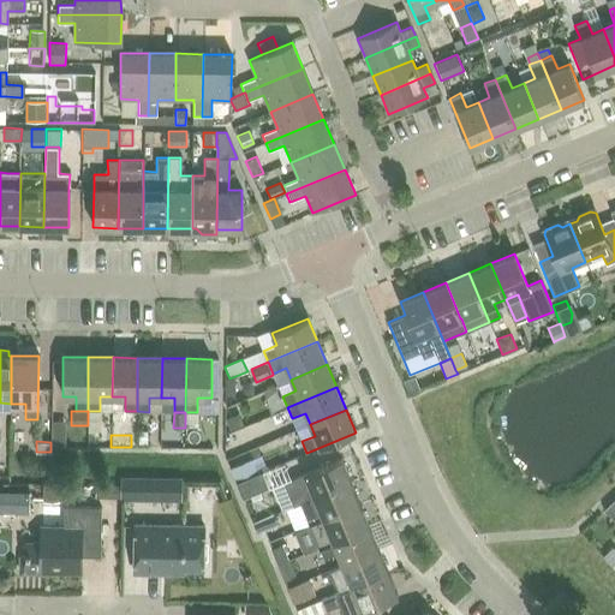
[(230,469),(236,483),(257,473),(251,459),(230,469)]
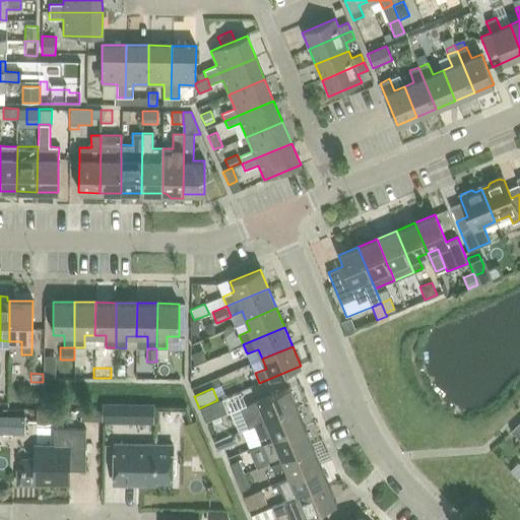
[(254,425),(296,407),(287,388),(240,407),(248,429),(254,426),(254,425)]
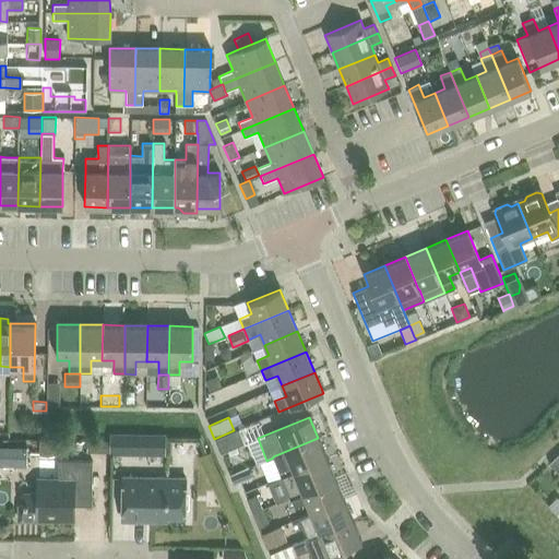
[(221,453),(245,442),(238,428),(234,430),(214,439),(221,453)]
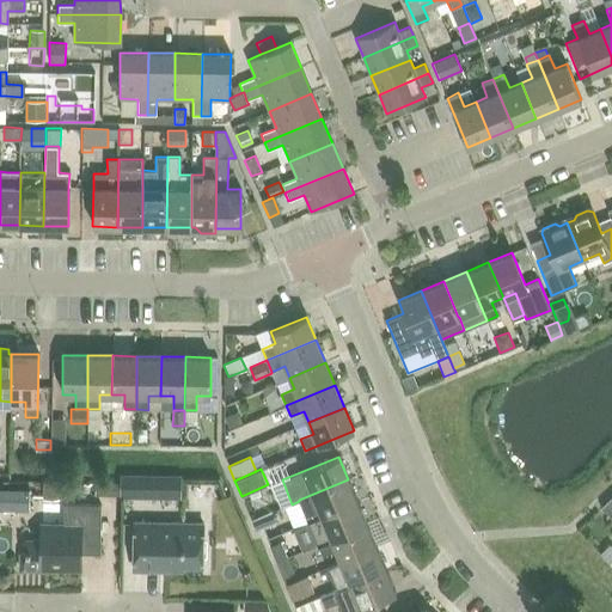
[(120,497),(145,497),(145,484),(145,477),(145,475),(120,475),(120,484),(120,485),(120,487),(120,497)]
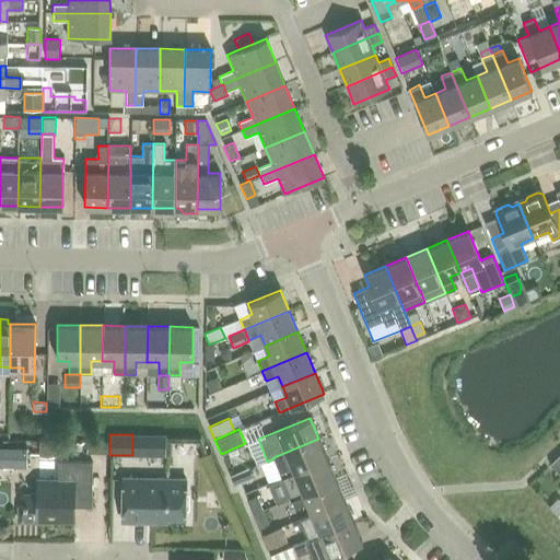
[(327,459),(318,439),(273,457),(273,458),(282,478),(327,459)]
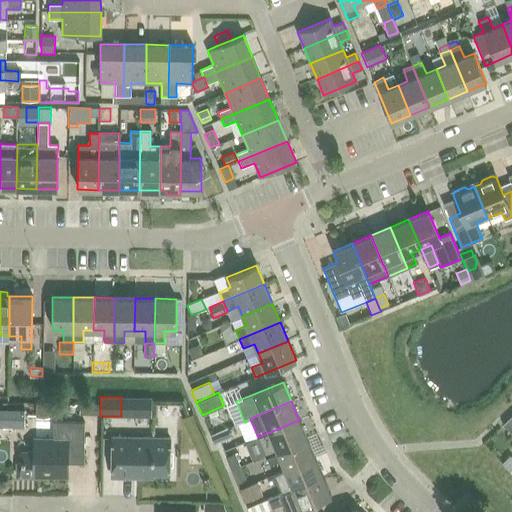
[(36,404),(35,418),(51,418),(51,405),(51,404),(42,404),(36,404)]
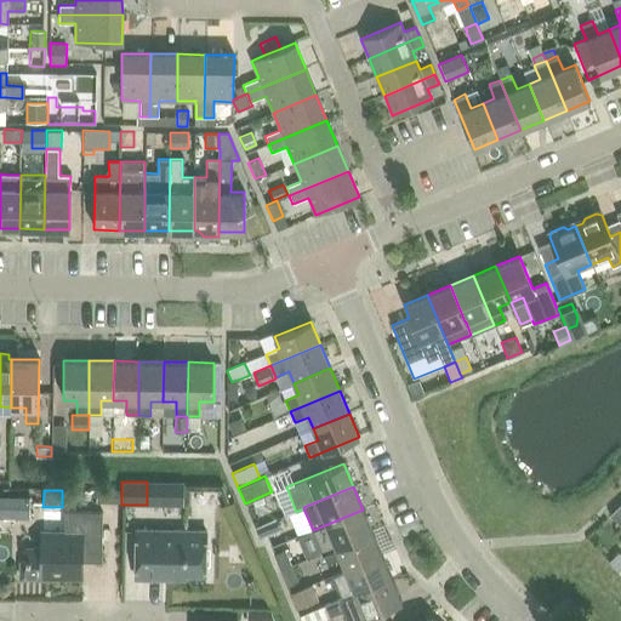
[(620,503),(610,514),(620,524),(620,523),(620,503)]
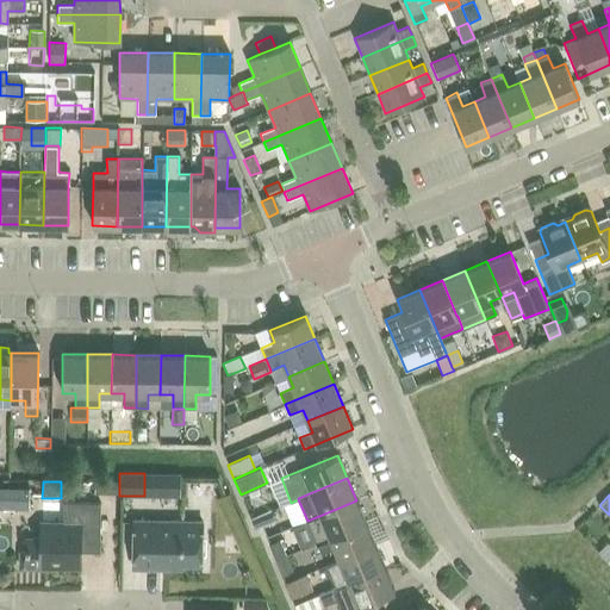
[(366,523),(356,500),(307,521),(317,543),(366,523)]
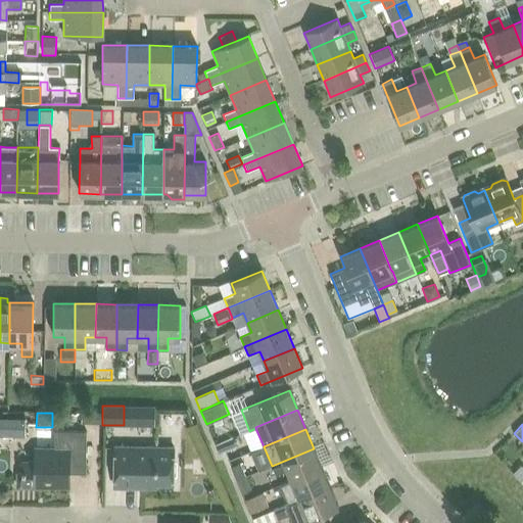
[(21,462),(21,473),(16,473),(16,487),(35,487),(36,486),(68,486),(69,465),(86,465),(86,432),(54,431),(54,448),(35,448),(34,462),(21,462)]
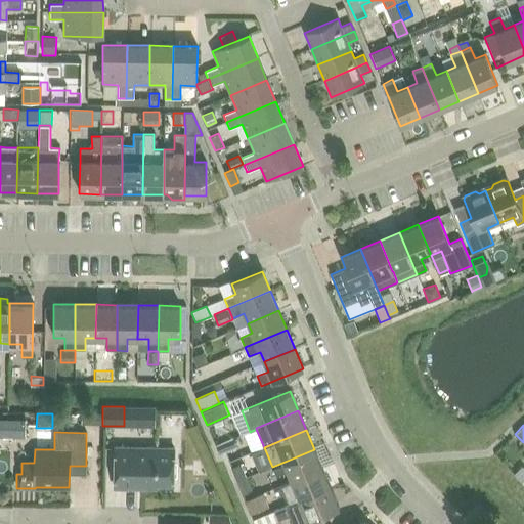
[(233,438),(215,445),(219,454),(224,452),(236,447),(233,438)]
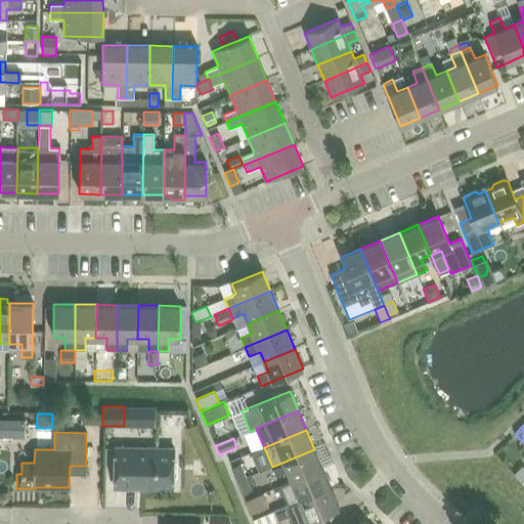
[(145,484),(173,485),(173,448),(115,447),(114,488),(145,488),(145,484)]
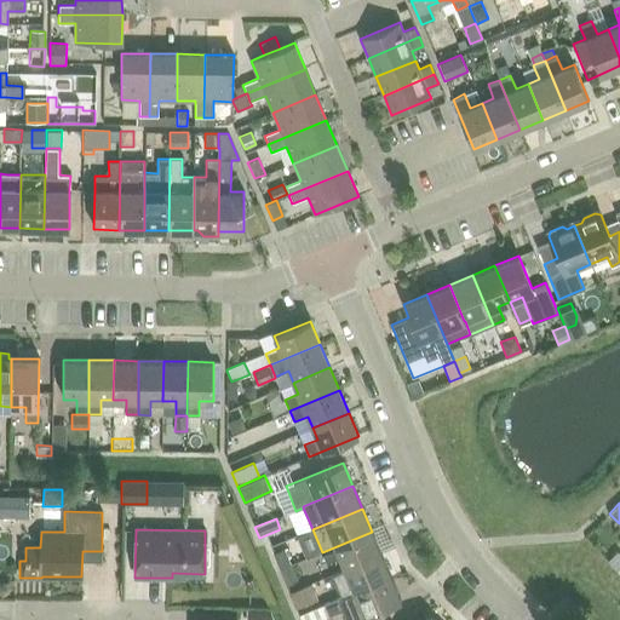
[(382,555),(372,532),(322,552),(326,563),(340,557),(344,568),(344,569),(382,555)]
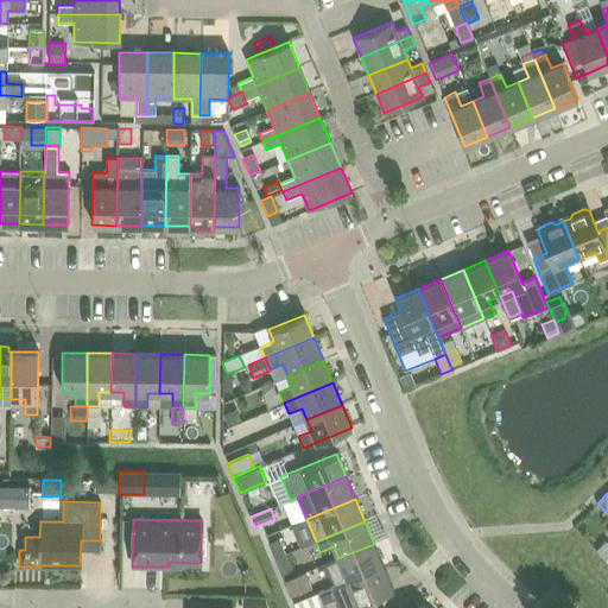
[(274,558),(285,553),(279,538),(267,543),(274,558)]
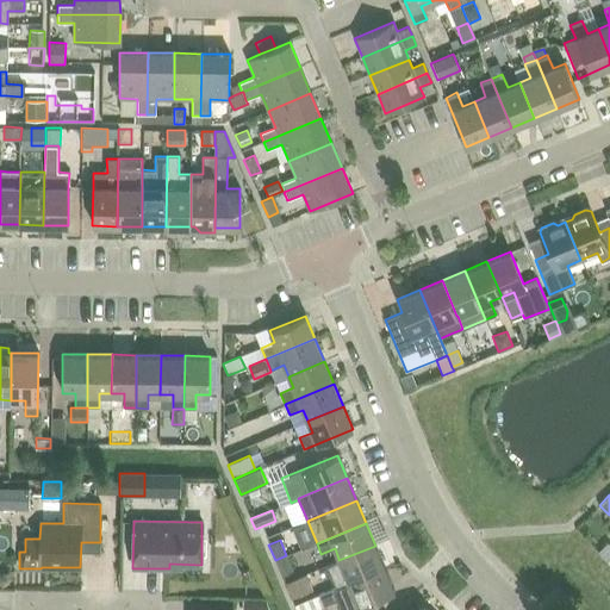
[(303,542),(284,549),(286,554),(304,547),(303,542)]
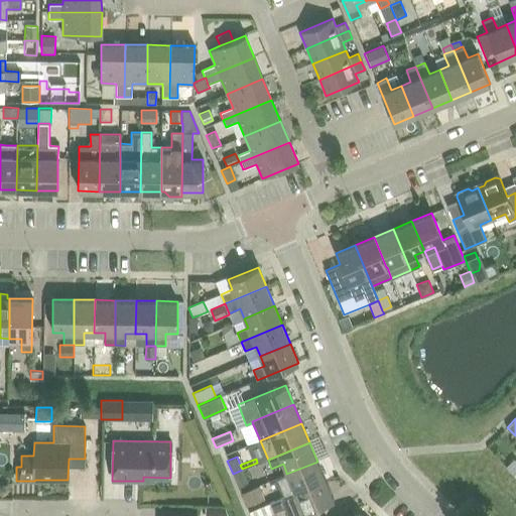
[(515,478),(515,462),(513,459),(505,467),(515,478)]
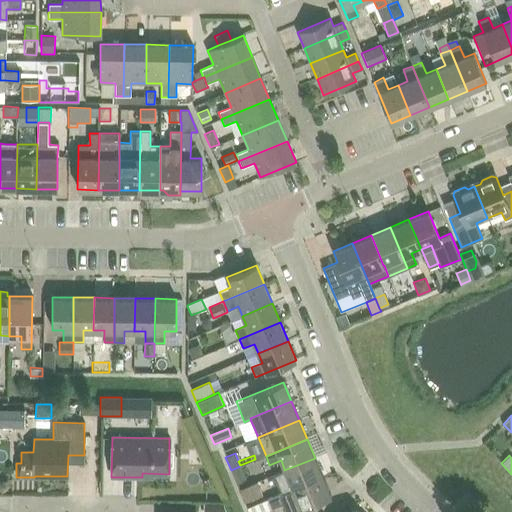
[(284,470),(284,469),(273,474),(281,493),(322,476),(315,458),(284,470)]
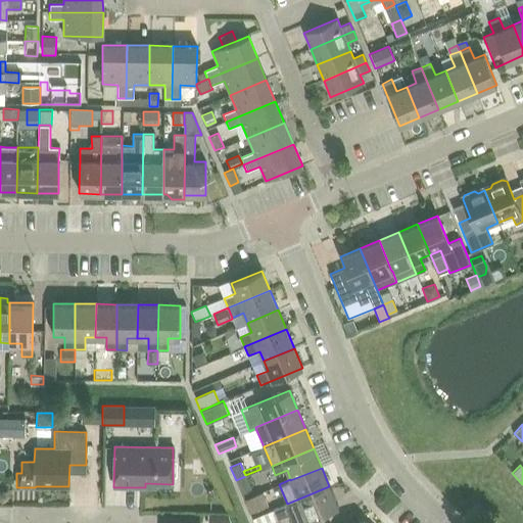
[(250,490),(245,476),(236,480),(241,493),(250,490)]
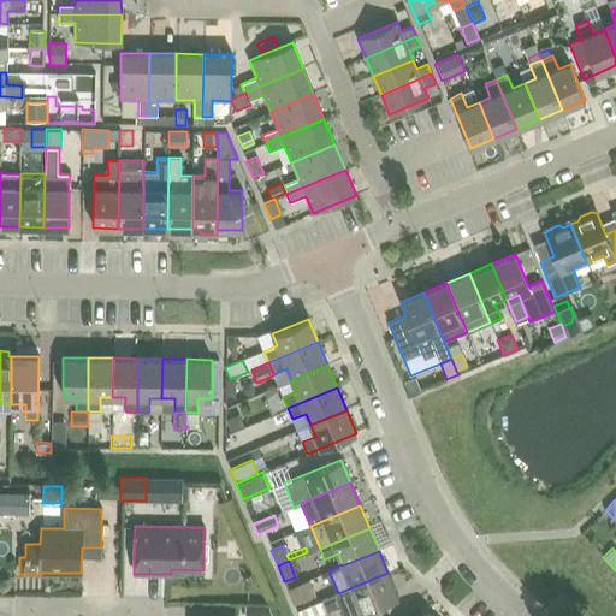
[(338,593),(321,600),(326,611),(339,606),(343,615),(362,615),(365,615),(362,611),(398,597),(388,573),(338,593)]
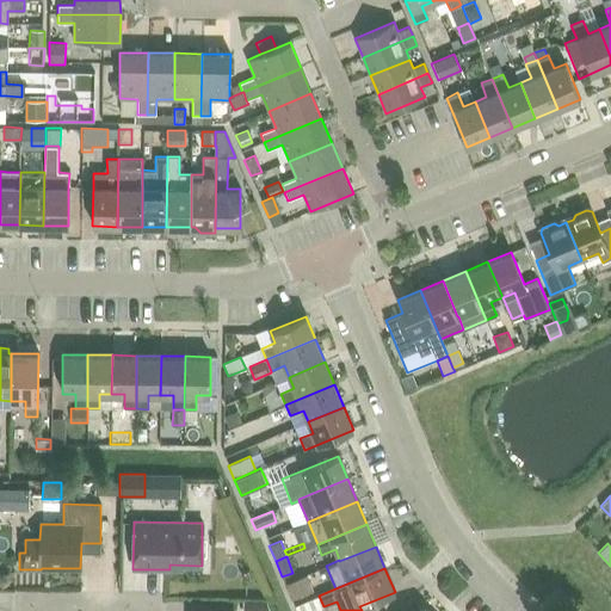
[(285,584),(291,599),(313,591),(307,575),(285,584)]
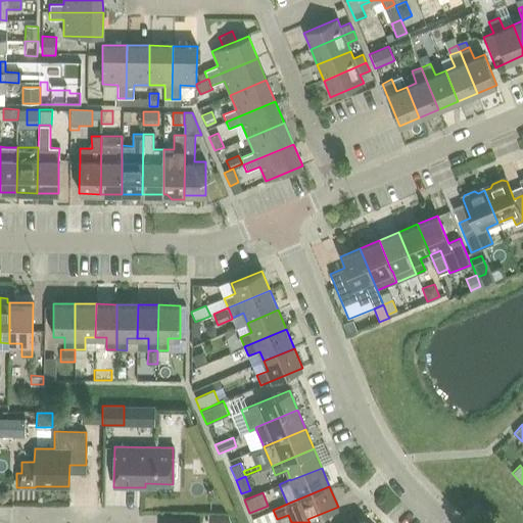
[(251,518),(253,522),(268,522),(277,519),(273,510),(251,518)]
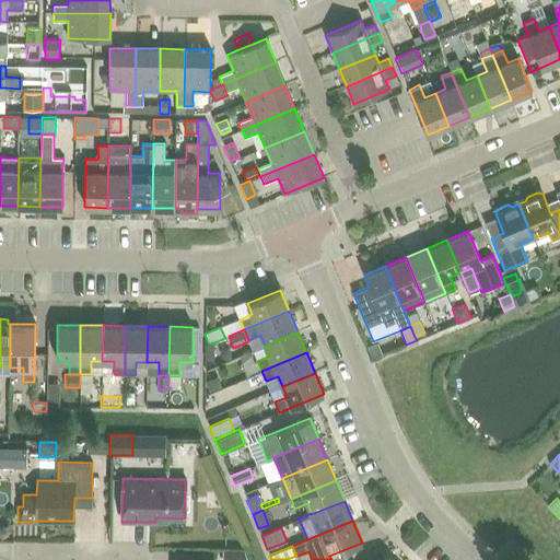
[(248,559),(245,550),(222,550),(222,559),(248,559)]
